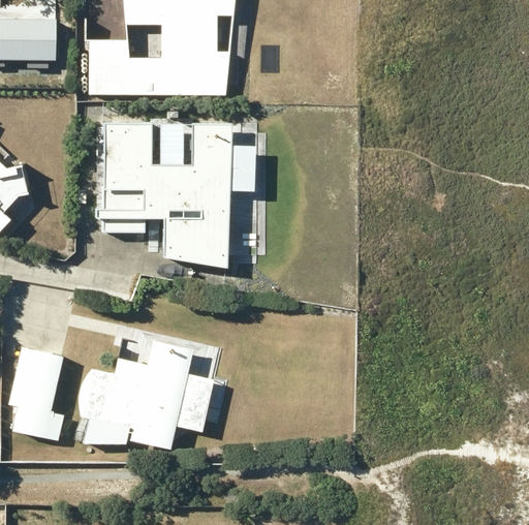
[(232,14),(234,0),(122,0),(125,24),(162,24),(161,59),(126,58),(126,39),(89,39),(89,94),(225,95),(229,52),(217,52),(218,14),(232,14)]
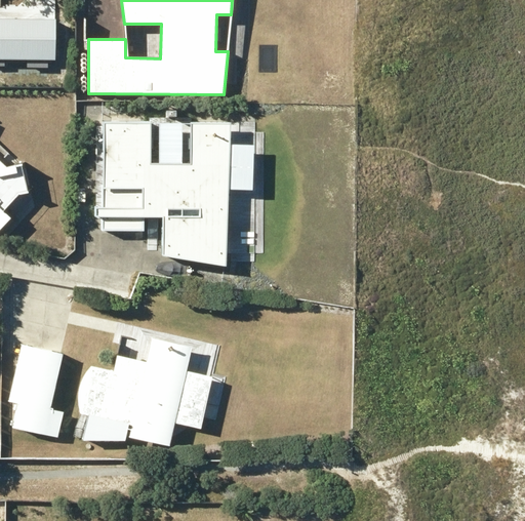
[(0,59),(21,59),(21,73),(37,74),(37,59),(54,59),(54,18),(0,17),(0,59)]
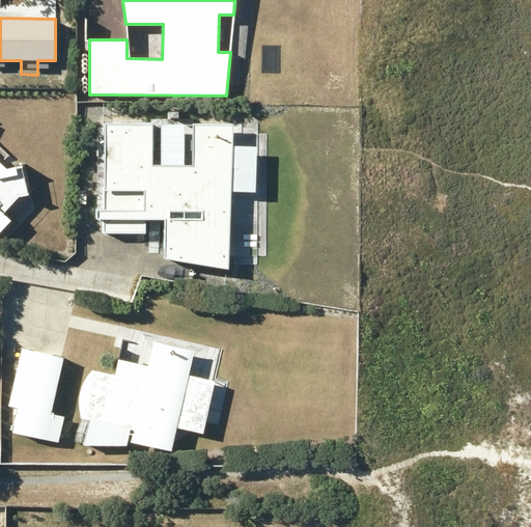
[(96,207),(96,218),(103,218),(103,233),(146,234),(146,218),(165,218),(165,256),(229,267),(229,209),(249,209),(249,192),(257,192),(257,147),(233,146),(233,123),(194,123),(193,164),(183,163),(183,123),(161,122),(161,165),(152,164),(154,122),(104,122),(103,209),(96,207)]
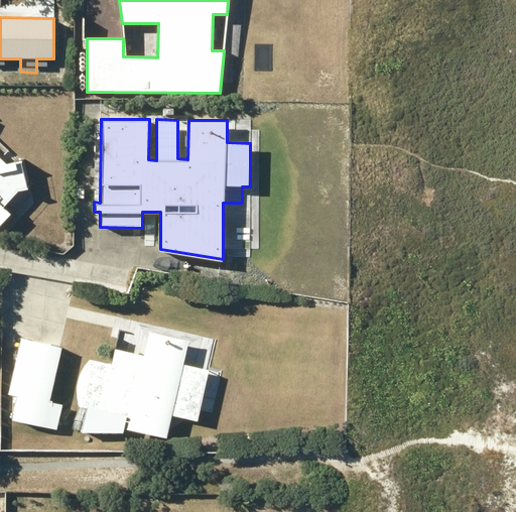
[(4,161),(0,157),(0,224),(10,213),(3,206),(18,189),(27,187),(22,158),(4,161)]
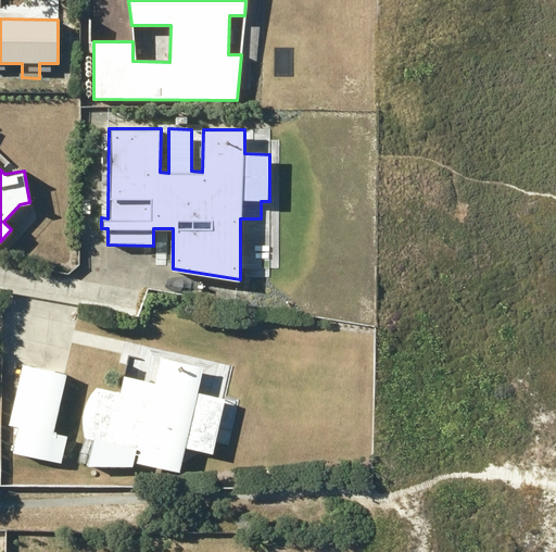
[(141,451),(138,463),(178,473),(185,448),(213,454),(225,400),(197,393),(202,367),(161,358),(155,385),(124,377),(119,394),(97,389),(91,394),(87,401),(84,408),(83,415),(81,423),(83,430),(85,438),(141,451)]
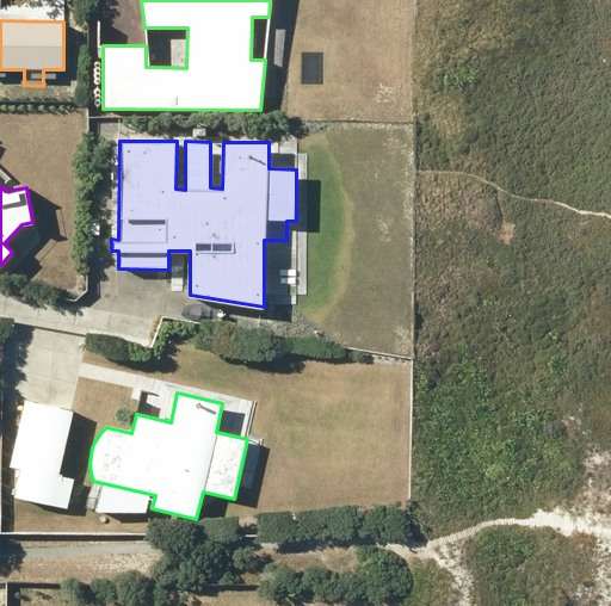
[(26,400),(8,465),(20,469),(14,496),(67,509),(75,480),(57,475),(73,412),(26,400)]
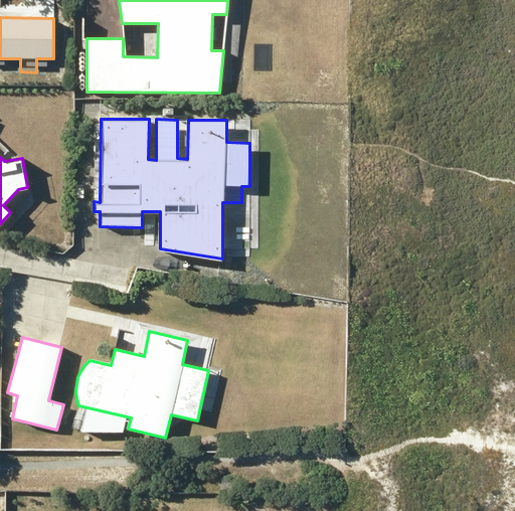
All buildings are outlined.
